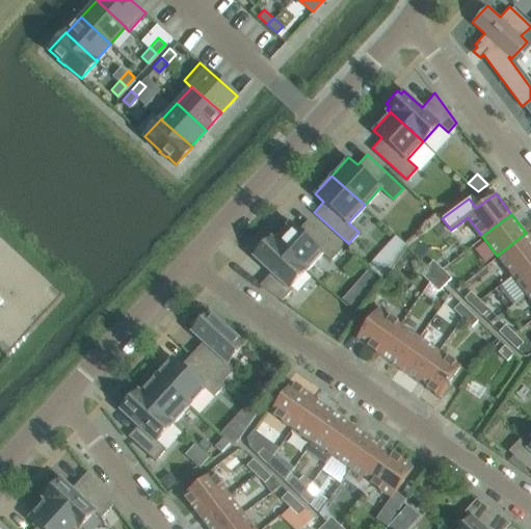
[(290,220),(273,238),(273,239),(307,269),(322,252),(330,260),(341,248),(309,218),(298,229),(290,220)]
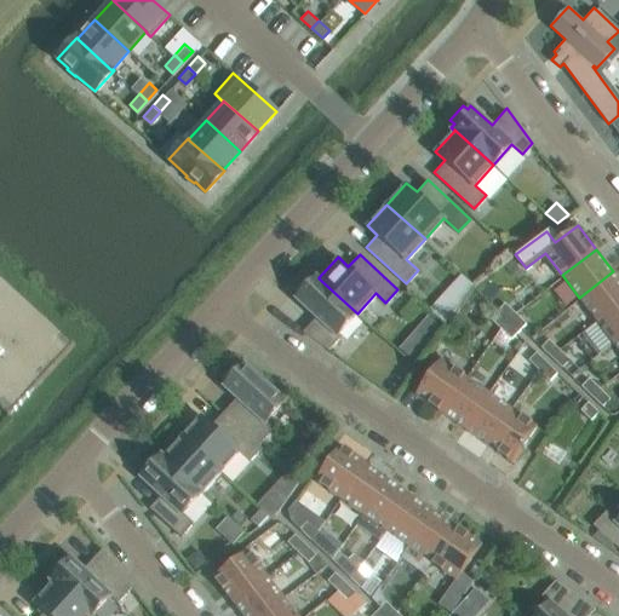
[(459,271),(428,305),(442,318),(475,285),(459,271)]
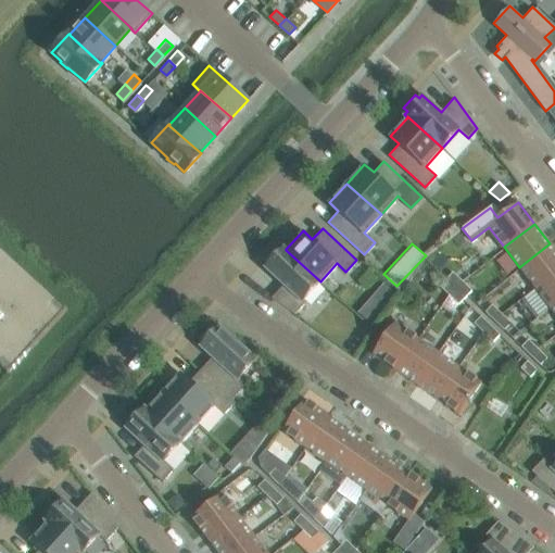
[(534,287),(554,269),(554,250),(550,243),(519,267),(534,287)]
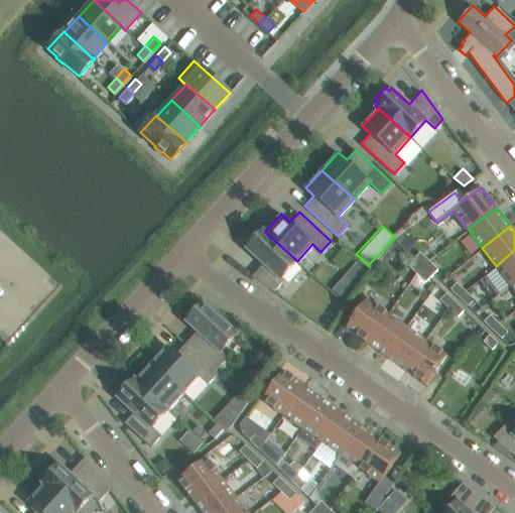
[(0,340),(7,346),(61,286),(0,229),(0,340)]
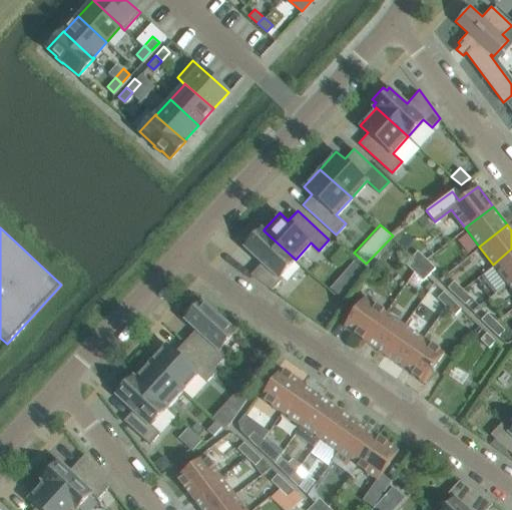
[(264,230),(264,229),(262,227),(259,230),(254,227),(243,239),(247,242),(244,245),(262,262),(250,274),(272,289),(282,278),(280,277),(296,260),(264,230)]
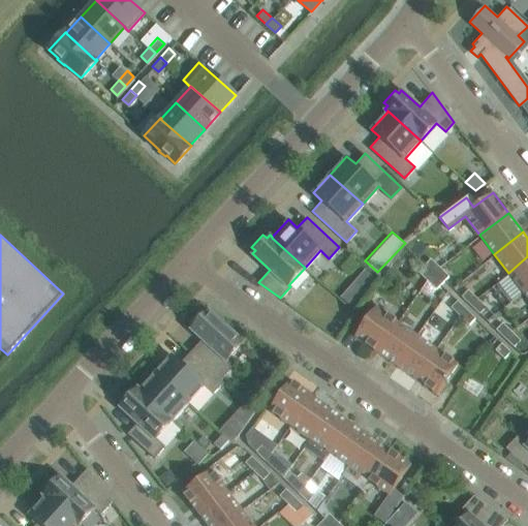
[(523,291),(527,286),(527,256),(508,273),(523,291)]
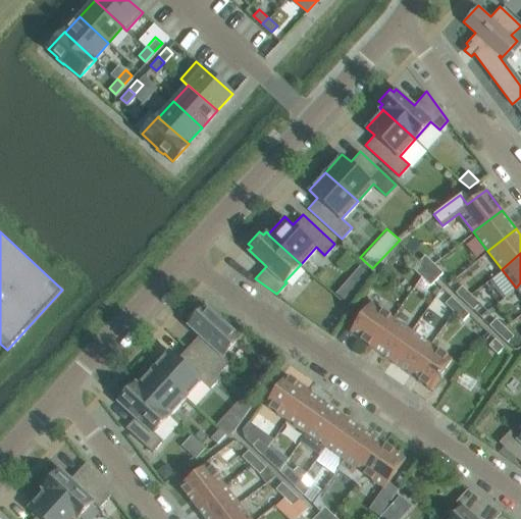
[(424,254),(418,260),(427,269),(433,262),(424,254)]
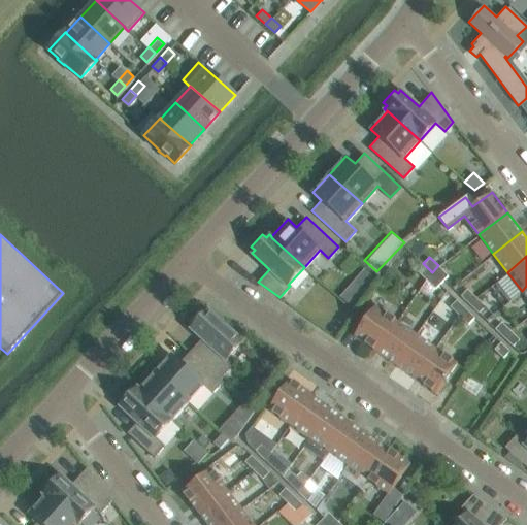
[(432,272),(423,263),(417,270),(426,279),(432,272)]
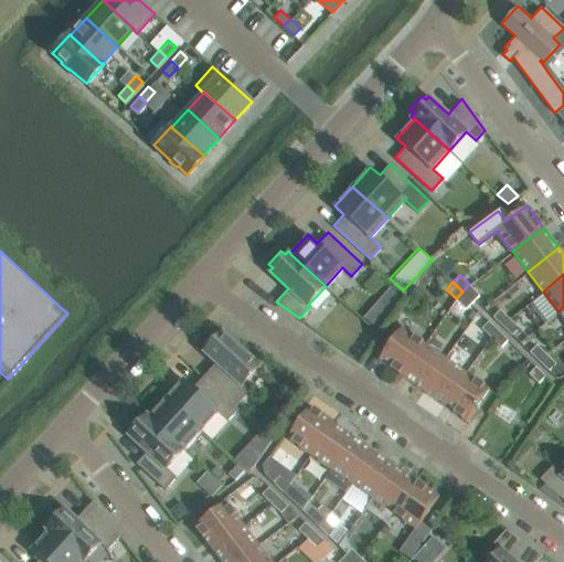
[(479,294),(469,284),(463,292),(472,300),(479,294)]
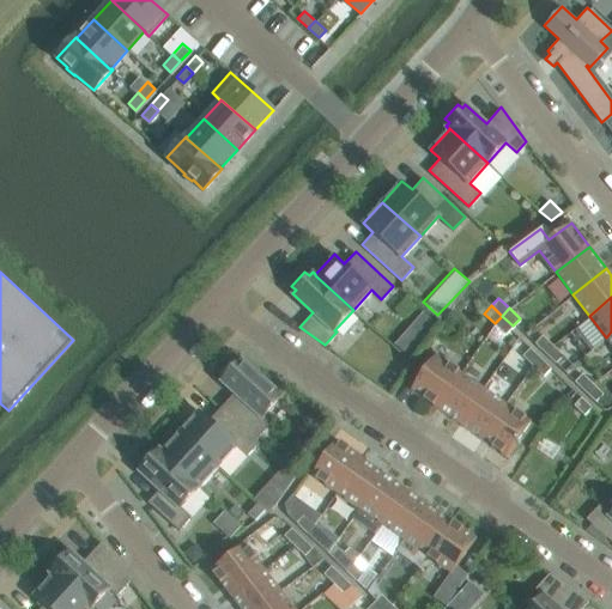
[(513,326),(502,316),(495,323),(504,333),(513,326)]
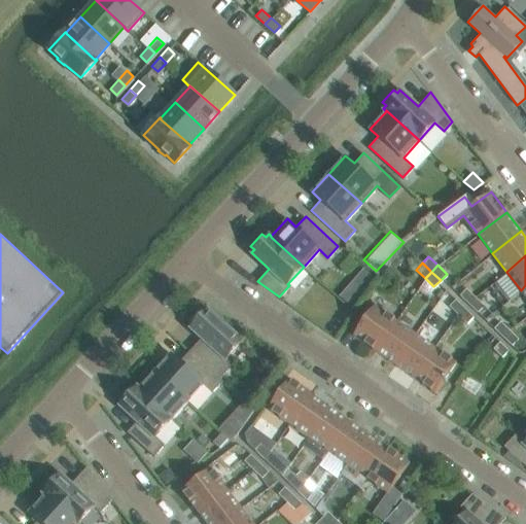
[(348,287),(339,298),(351,309),(360,298),(348,287)]
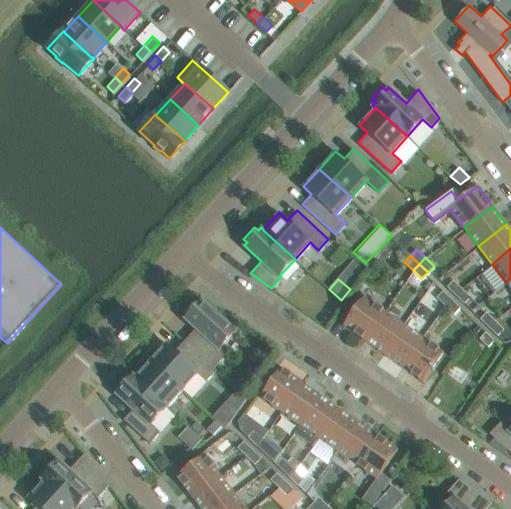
[(452,279),(446,286),(455,294),(461,287),(452,279)]
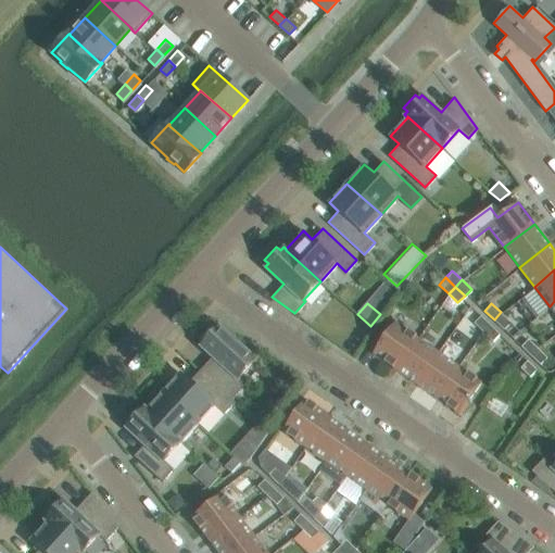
[(511,322),(501,312),(494,319),(504,328),(511,322)]
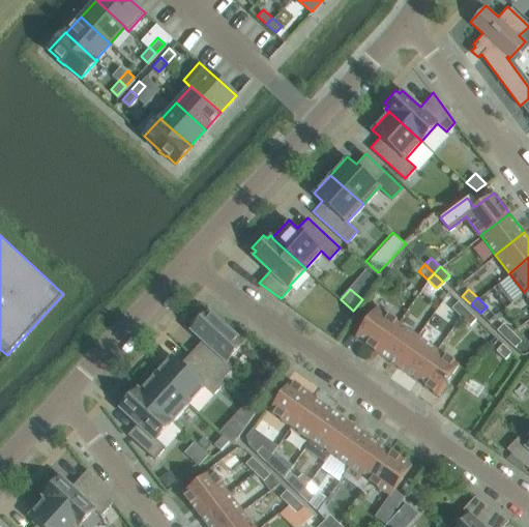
[(467,309),(458,300),(451,306),(461,316),(467,309)]
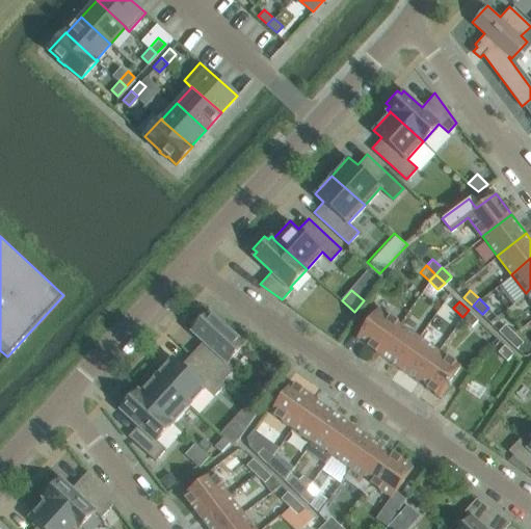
[(378,352),(399,322),(378,308),(356,338),(378,352)]
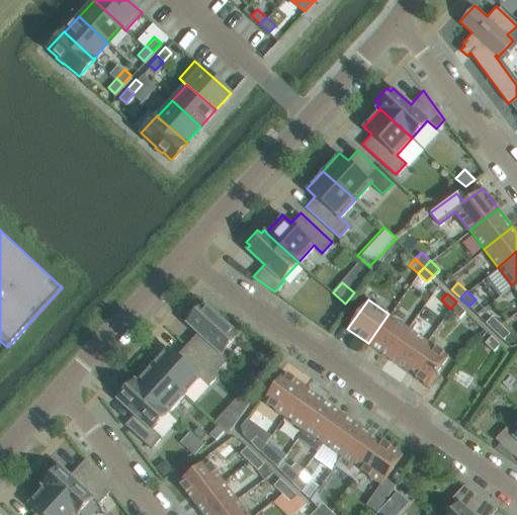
[(464,310),(456,302),(450,309),(458,317),(464,310)]
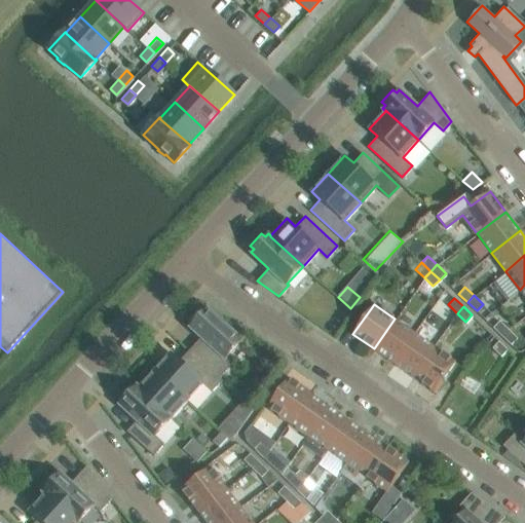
[(200,336),(188,350),(218,377),(219,377),(231,363),(226,358),(242,340),(207,307),(203,310),(200,307),(189,320),(192,323),(189,326),(200,336)]
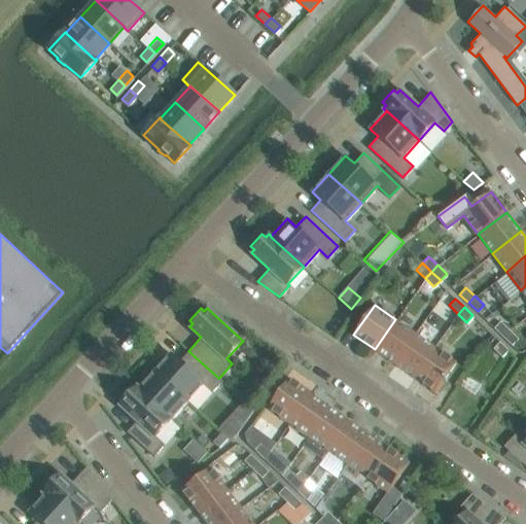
[(393,363),(415,333),(395,319),(375,349),(393,363)]
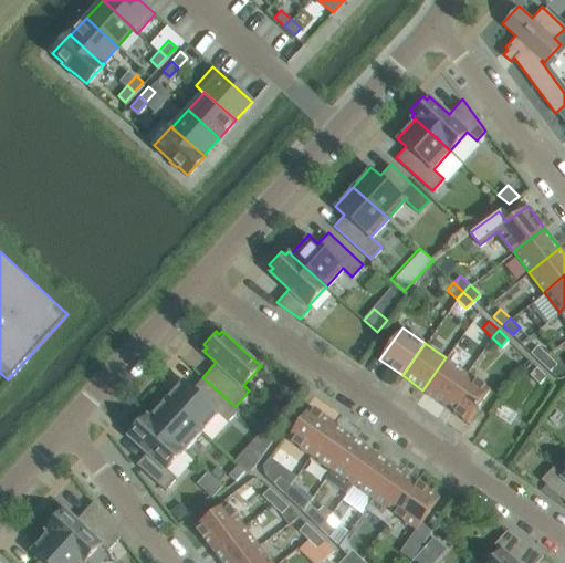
[(537,344),(530,352),(540,361),(546,354),(537,344)]
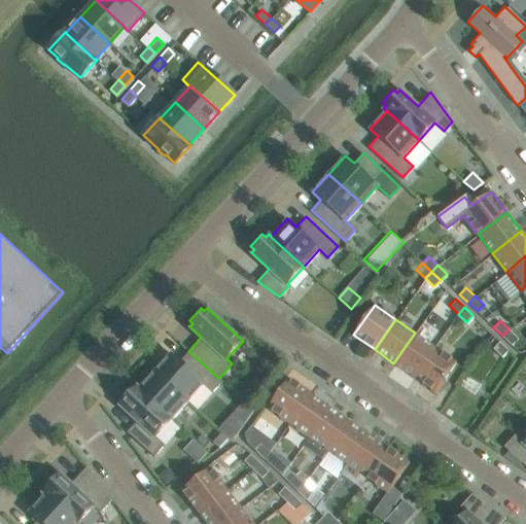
[(518,338),(509,329),(502,336),(512,344),(518,338)]
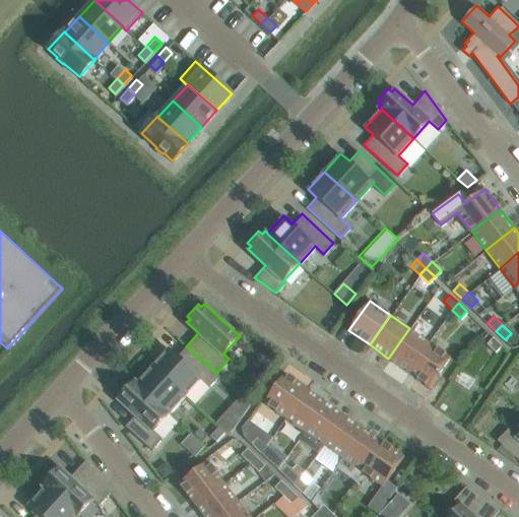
[(407,372),(428,342),(409,328),(388,359),(407,372)]
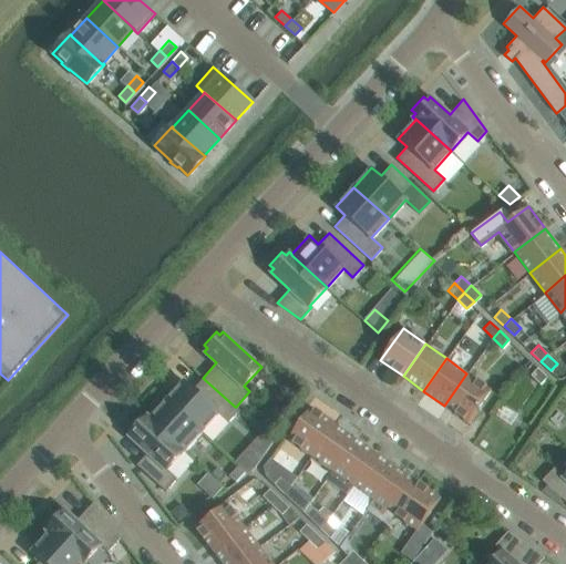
[(539,382),(546,376),(537,367),(531,373),(539,382)]
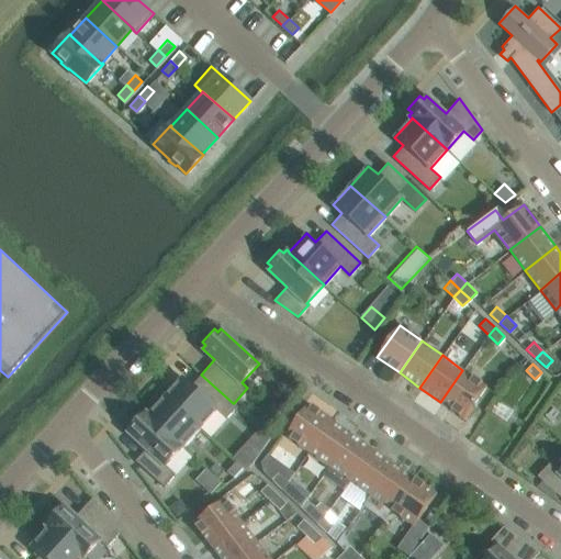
[(485,386),(462,370),(440,402),(462,417),(485,386)]
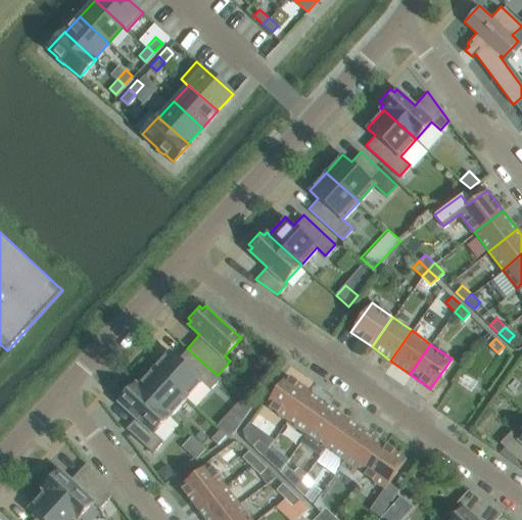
[(217,375),(187,348),(179,358),(170,350),(153,368),(186,397),(201,381),(209,388),(221,377),(218,375),(217,375)]
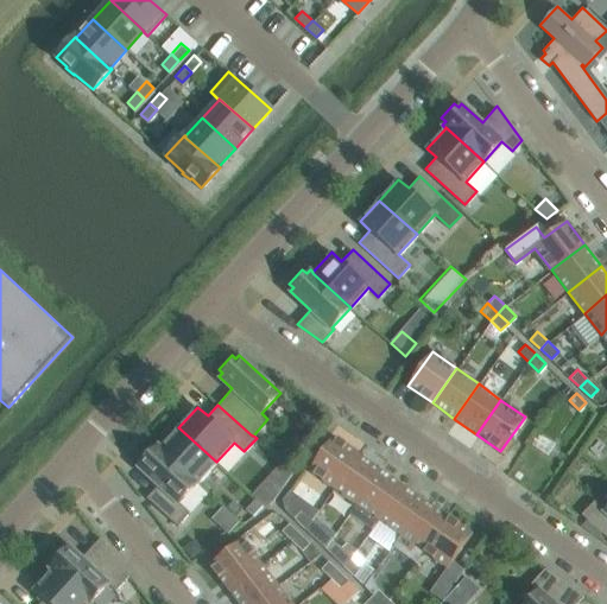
[(216,462),(178,427),(160,447),(197,482),(216,462)]
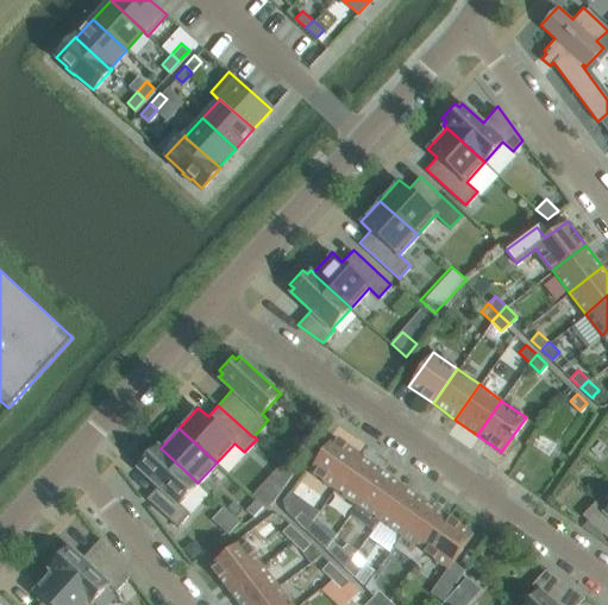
[(295,436),(276,455),(290,468),(308,448),(295,436)]
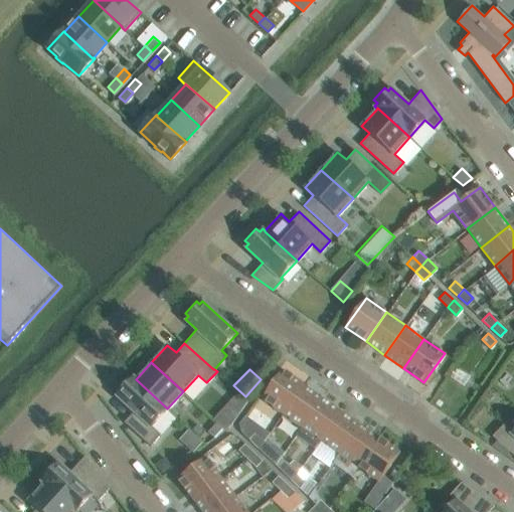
[(283,413),(303,384),(283,369),(262,398),(283,413)]
